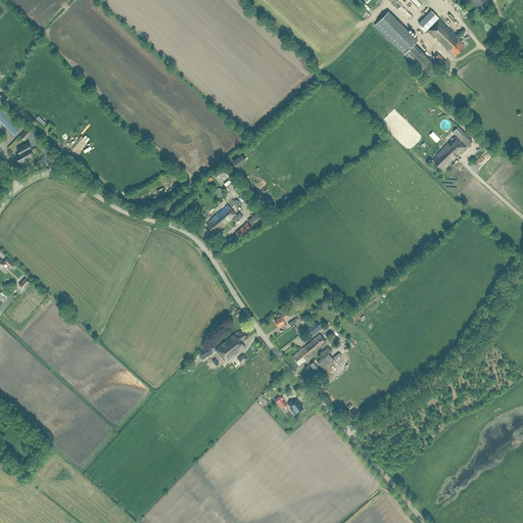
[(431,10),(418,22),(426,31),(438,17),(431,10)]
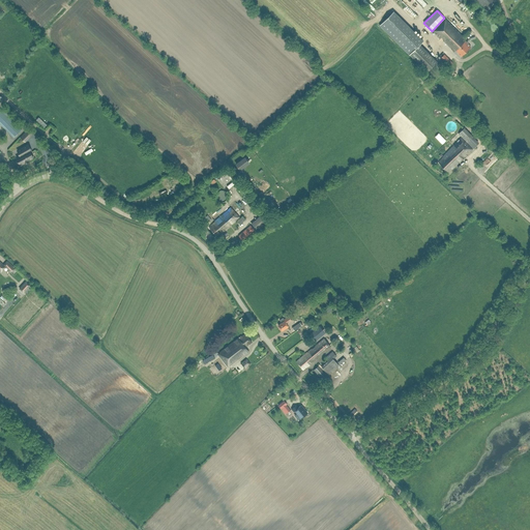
[(437,61),(420,45),(423,41),(393,11),(380,25),(427,71),(437,61)]
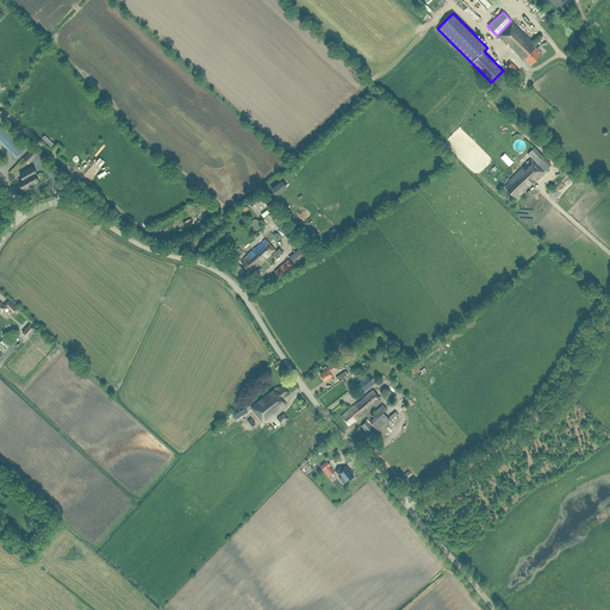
[(530,64),(542,53),(535,47),(536,45),(512,22),(498,36),(506,44),(509,43),(511,45),(510,47),(522,58),(523,57),(530,64)]
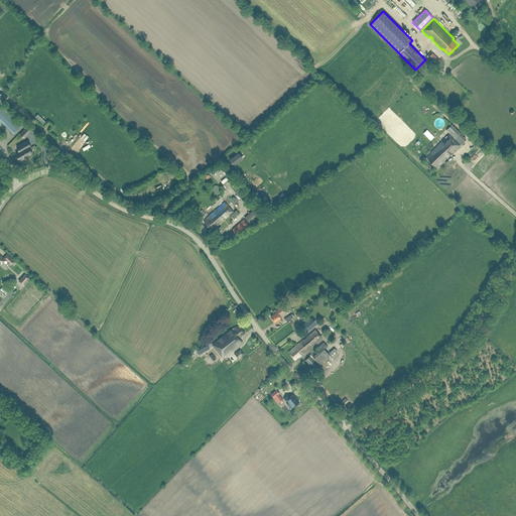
[(437,65),(440,61),(432,52),(428,55),(437,65)]
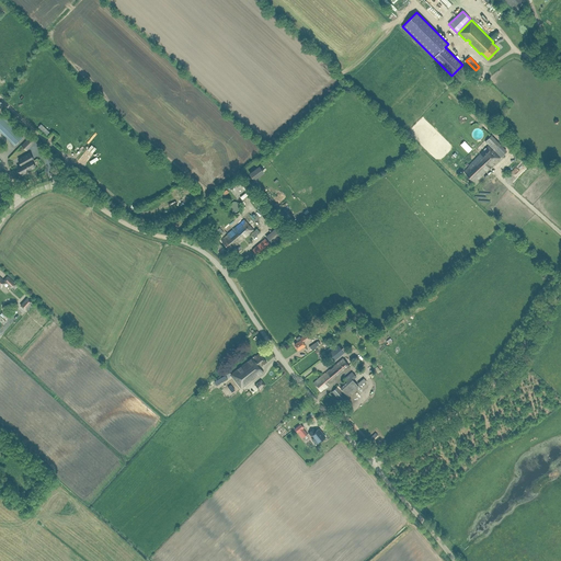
[(0,114),(0,130),(14,146),(23,137),(22,136),(15,130),(0,114)]
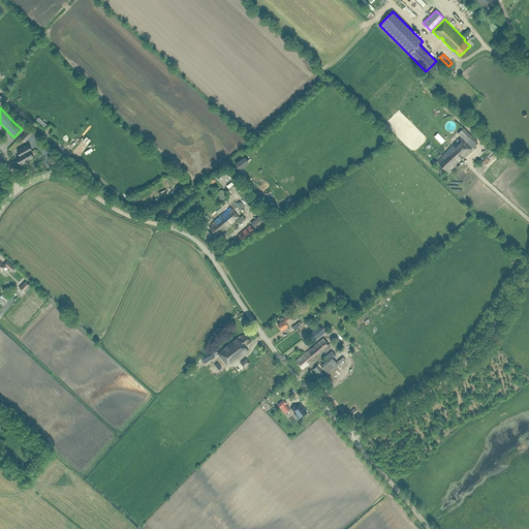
[(36,119),(44,127),(47,124),(38,117),(36,119)]
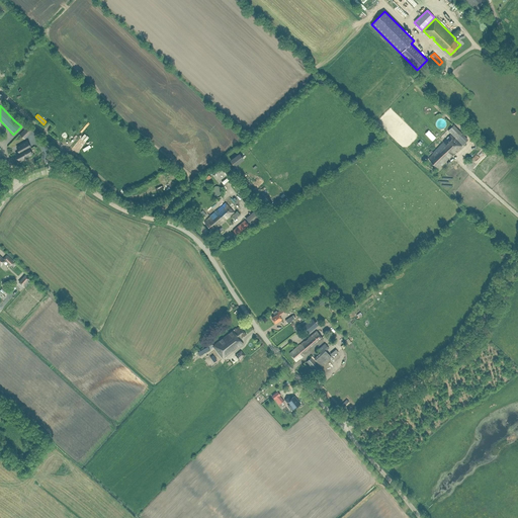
[(447,131),(462,145),(468,139),(454,124),(447,131)]
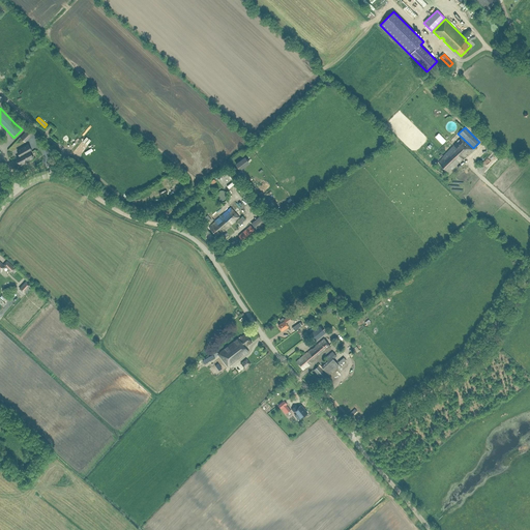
[(459,140),(453,145),(465,156),(472,149),(461,137),(459,140)]
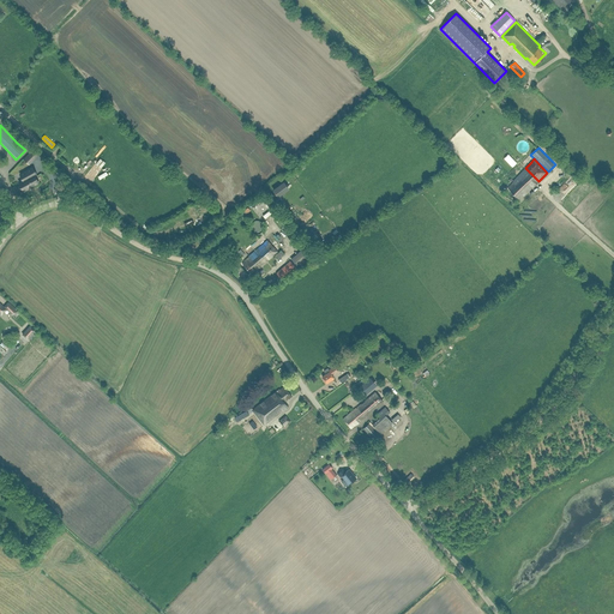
[(32,167),(20,174),(23,179),(19,181),(24,191),(29,190),(30,190),(34,187),(32,186),(38,182),(35,175),(36,174),(32,167)]
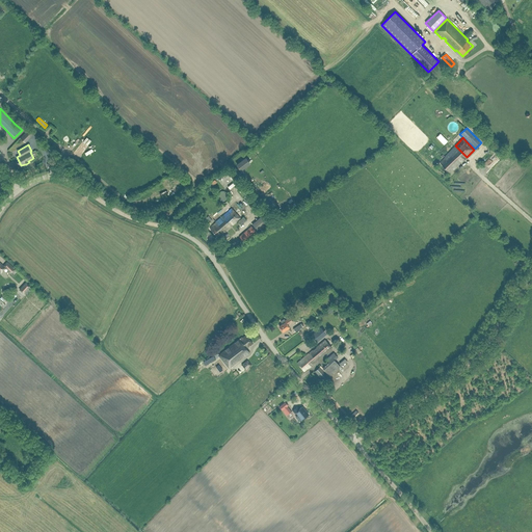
[(440,162),(444,166),(450,173),(467,157),(455,145),(444,157),(445,157),(440,162)]
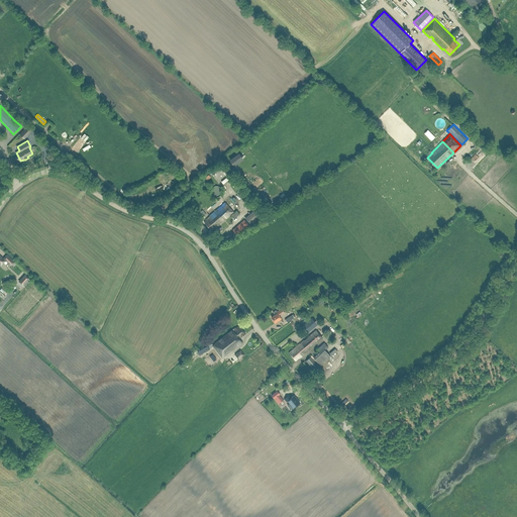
[(233,166),(243,159),(239,152),(229,160),(233,166)]
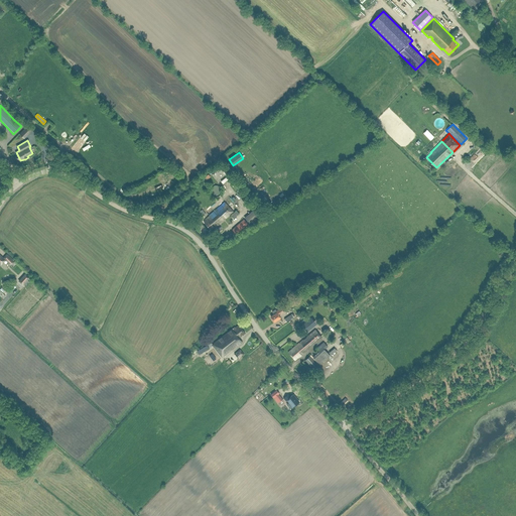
[(446,170),(450,174),(457,168),(453,164),(446,170)]
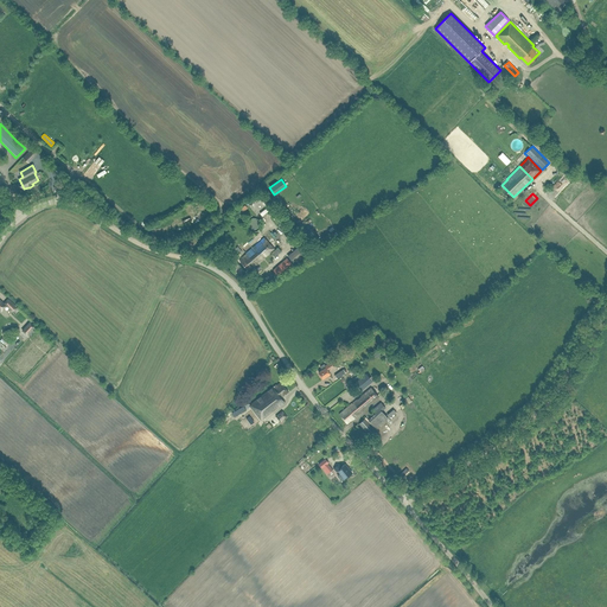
[(254,218),(251,218),(249,219),(248,221),(247,223),(247,225),(248,228),(249,230),(251,231),(254,231),(256,231),(259,230),(260,229),(261,227),(261,224),(260,222),(259,221),(257,218),(255,218),(254,218)]
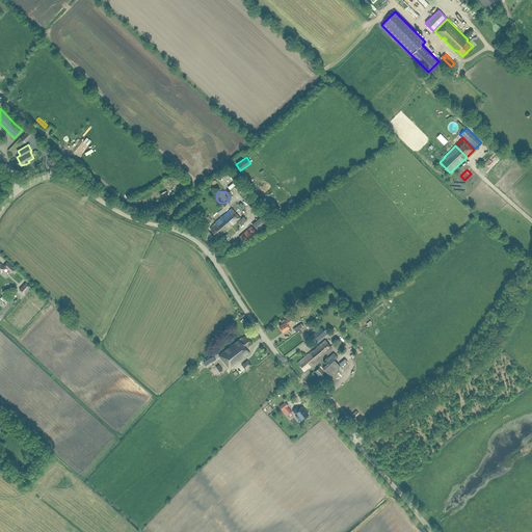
[(244,198),(256,212),(261,208),(249,194),(244,198)]
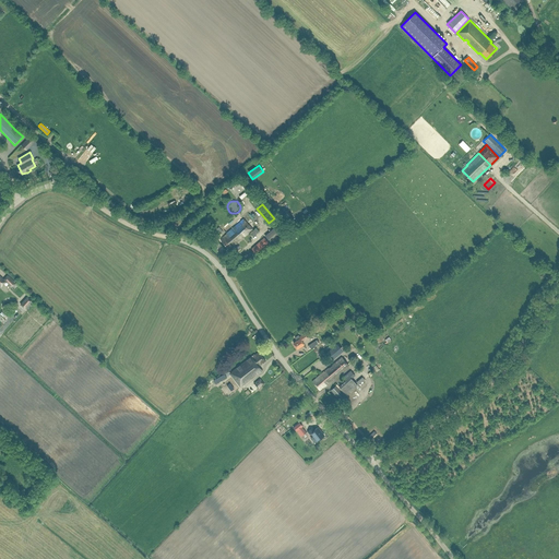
[(234,215),(228,222),(232,224),(237,217),(234,215)]
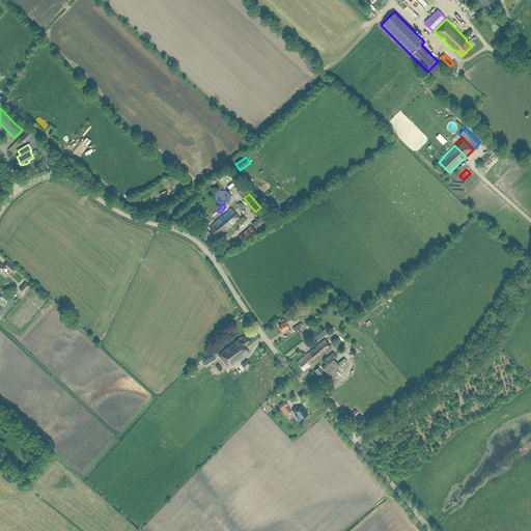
[(217,236),(224,230),(240,217),(230,207),(215,221),(216,222),(210,227),(217,236)]
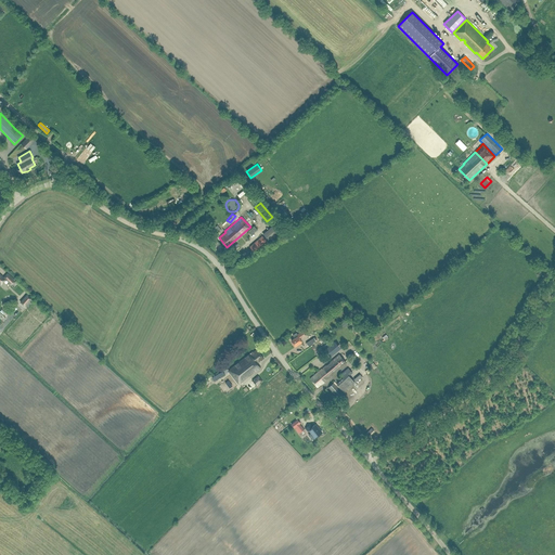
[(262,233),(270,242),(281,233),(273,224),(262,233)]
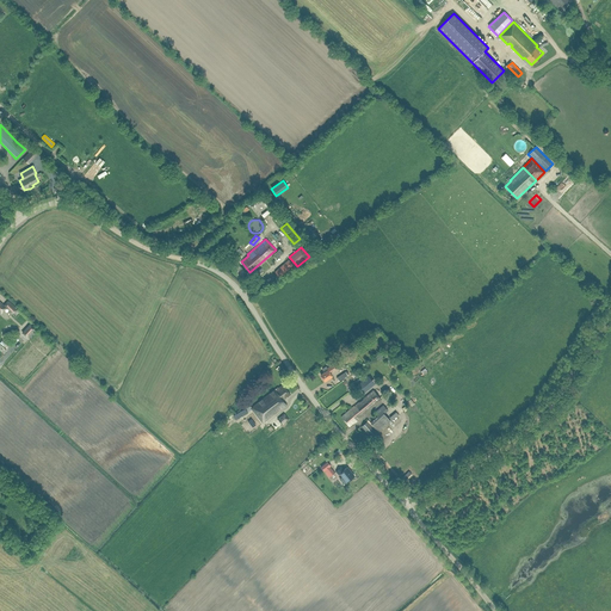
[(279,277),(294,265),(289,259),(275,271),(279,277)]
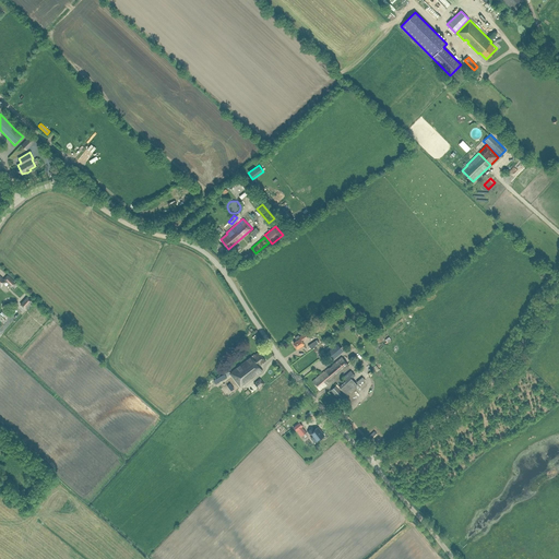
[(0,275),(0,285),(1,286),(7,281),(9,283),(8,284),(11,286),(15,283),(8,275),(3,278),(0,275)]
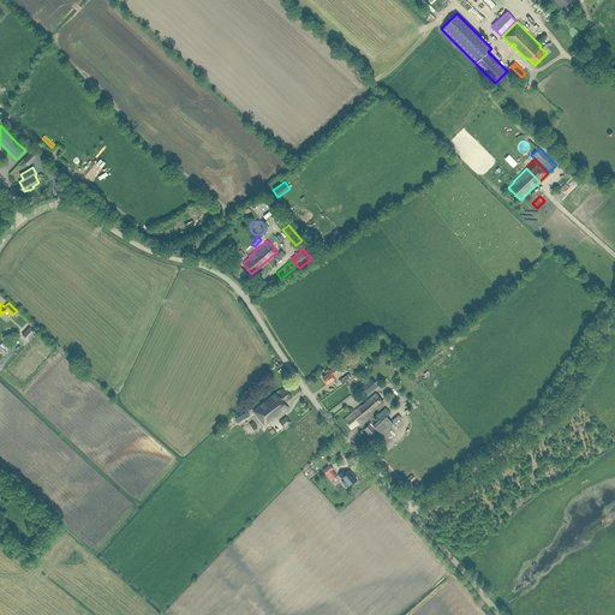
[(28,340),(36,330),(30,324),(22,334),(28,340)]
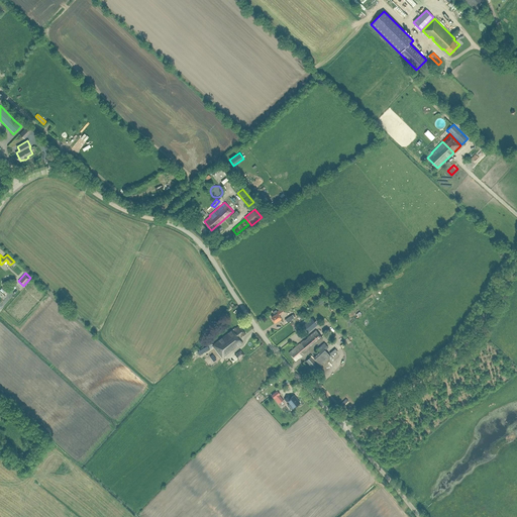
[(282,307),(277,311),(276,309),(273,312),(275,314),(272,316),(275,322),(282,318),(280,315),(285,312),(282,307)]
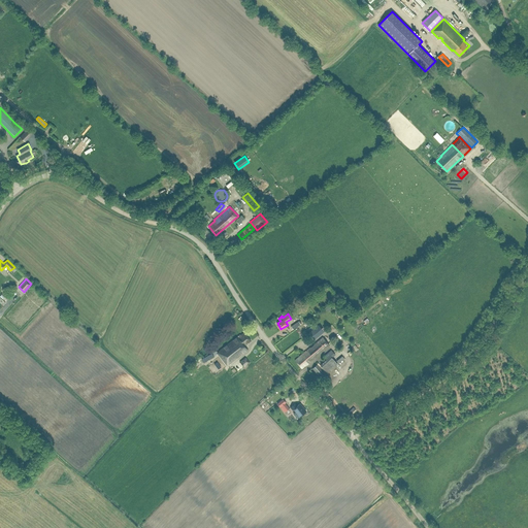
[(315,338),(324,331),(319,324),(308,332),(315,338)]
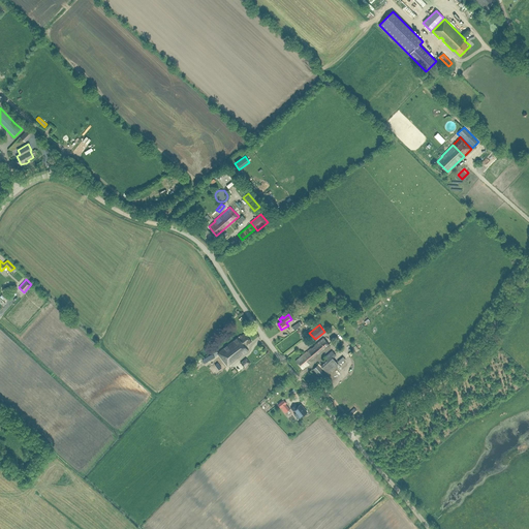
[(251,341),(245,333),(241,336),(241,335),(217,352),(227,366),(248,349),(245,346),(251,341)]
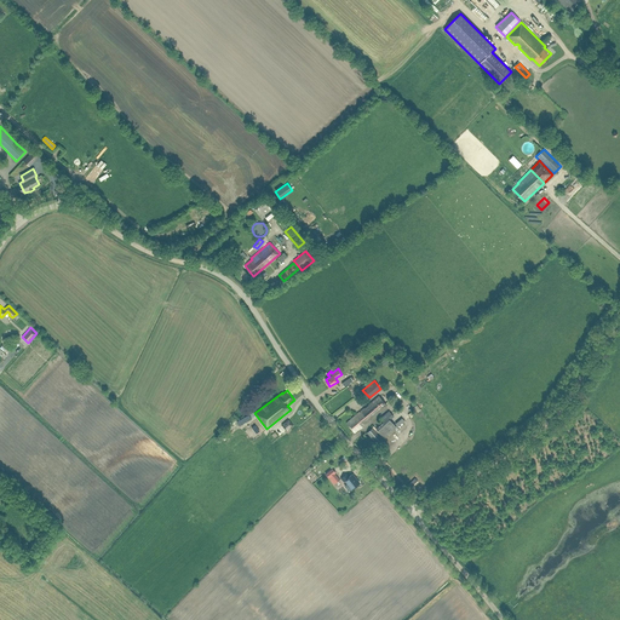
[(379,396),(346,423),(355,432),(386,405),(379,396)]
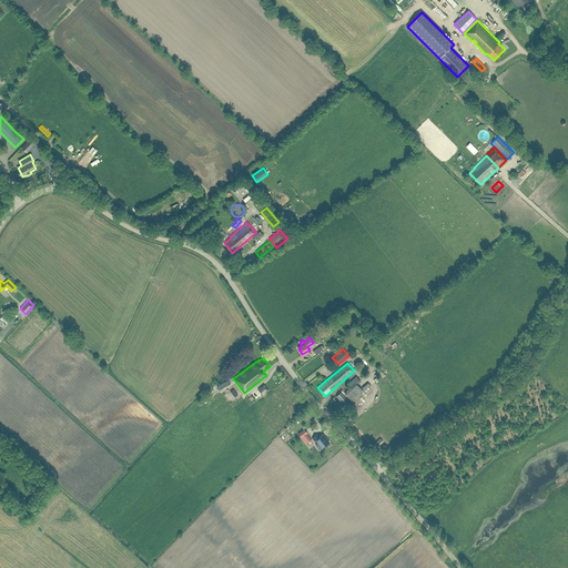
[(234,399),(242,393),(231,376),(219,385),(232,404),(235,402),(241,409),(245,406),(242,403),(240,404),(239,402),(236,403),(234,399)]
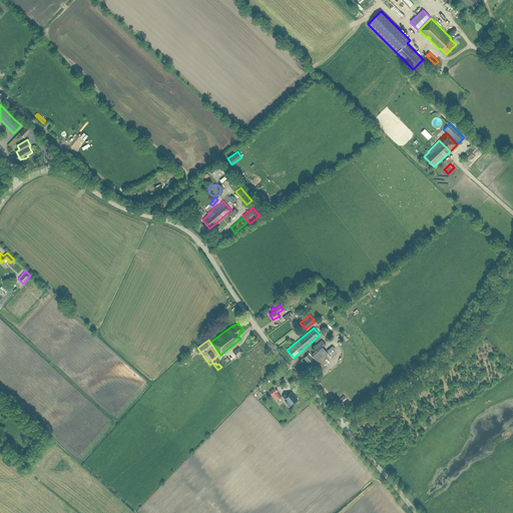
[(315,346),(316,347),(317,349),(312,355),(310,352),(304,358),(314,369),(320,363),(319,362),(328,353),(322,346),(325,344),(322,340),(315,346)]
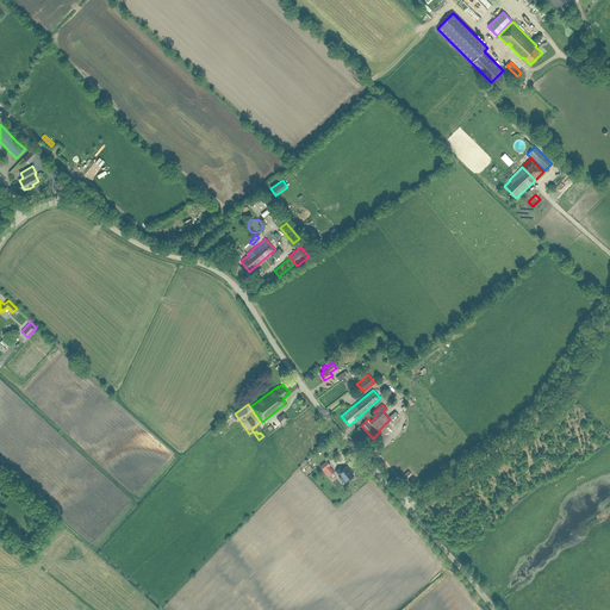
[(284,412),(278,418),(281,423),(288,418),(284,412)]
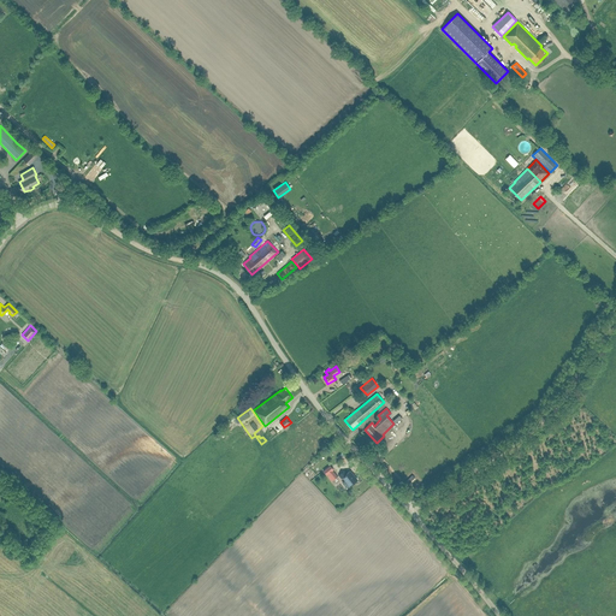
[(333,469),(330,465),(324,471),(332,480),(337,477),(332,471),(333,469)]
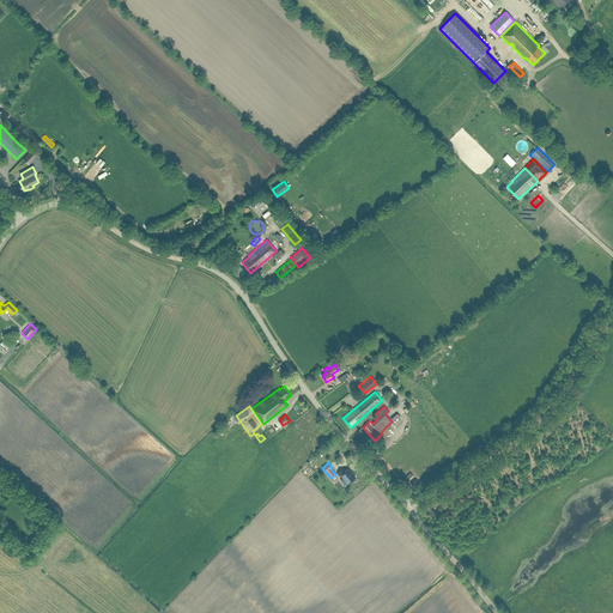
[(343,468),(337,472),(340,475),(341,474),(347,483),(349,483),(356,477),(349,468),(345,471),(343,468)]
